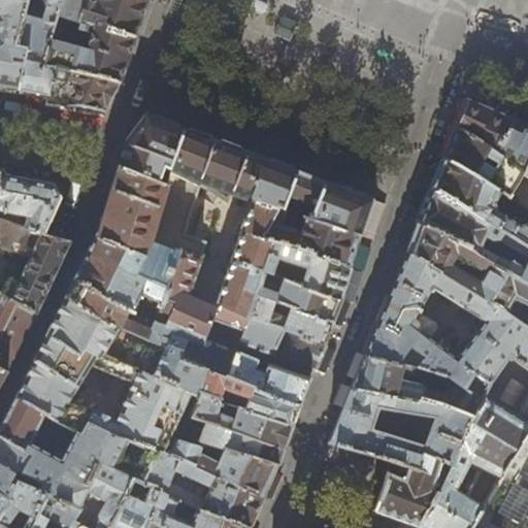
[(17,45),(28,2),(19,0),(0,0),(0,88),(18,92),(27,48),(17,45)]
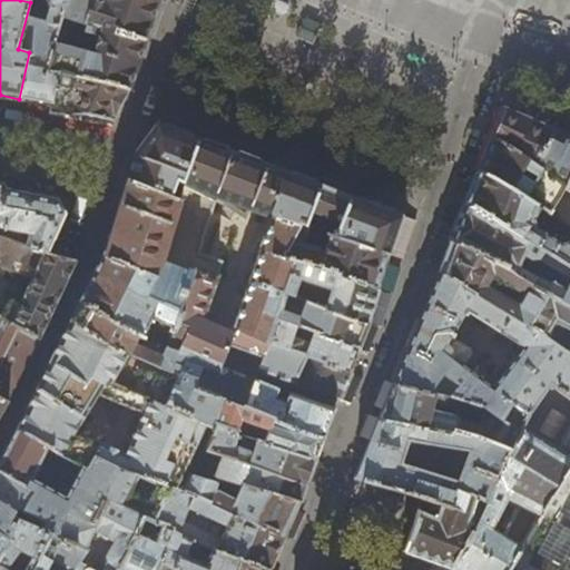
[(64,18),(68,0),(30,0),(30,2),(18,49),(29,52),(51,59),(64,18)]
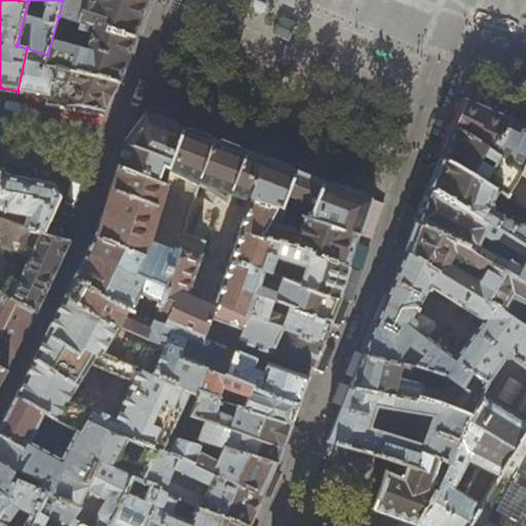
[(85,0),(79,21),(59,16),(47,54),(43,65),(54,68),(120,81),(134,46),(135,43),(148,0),(85,0)]
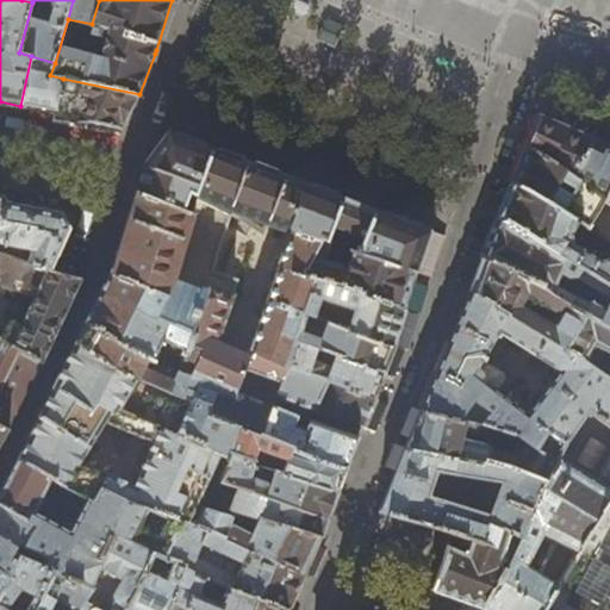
[(73,0),(68,19),(92,24),(99,0),(73,0)]
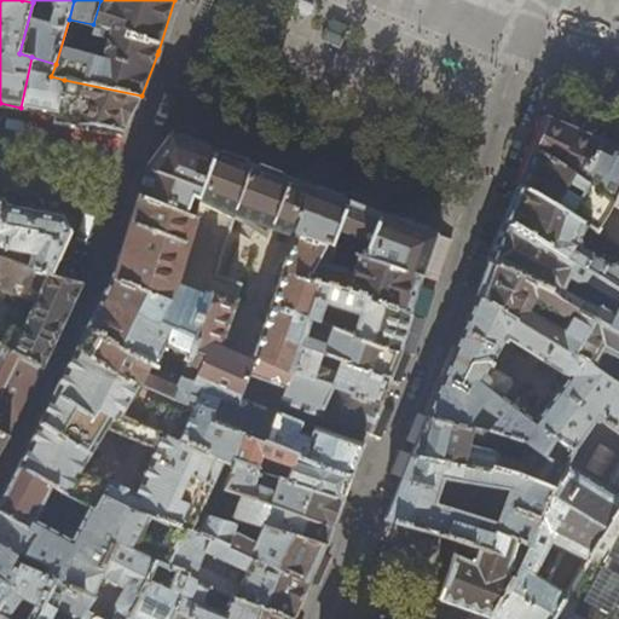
[(310,4),(301,0),(294,0),(293,1),(291,4),(291,7),(294,10),(305,15),(310,15),(312,12),(313,9),(312,6),(310,4)]
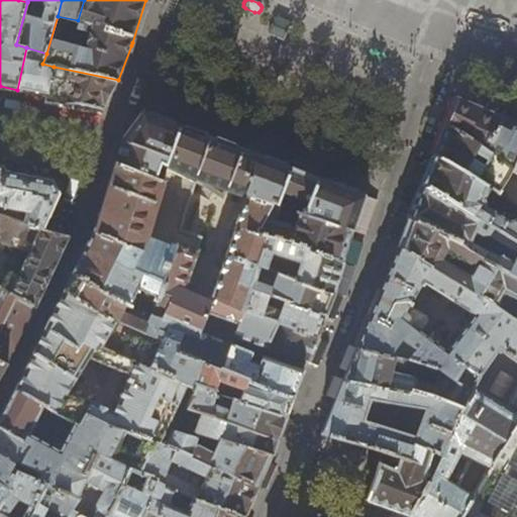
[(42,64),(46,54),(26,47),(17,90),(38,94),(47,95),(54,67),(42,64)]
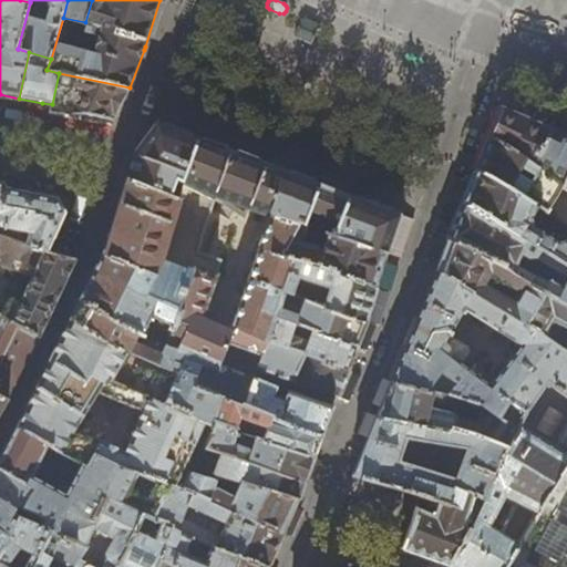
[(423,72),(425,66),(400,57),(400,61),(401,70),(415,75),(423,72)]
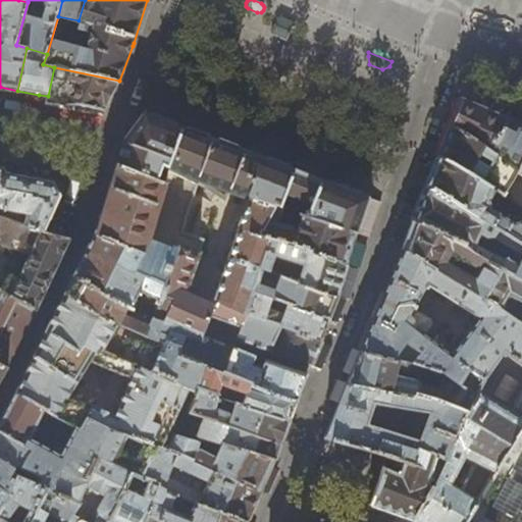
[(116,88),(119,81),(54,67),(48,96),(46,104),(76,105),(105,110),(116,88)]
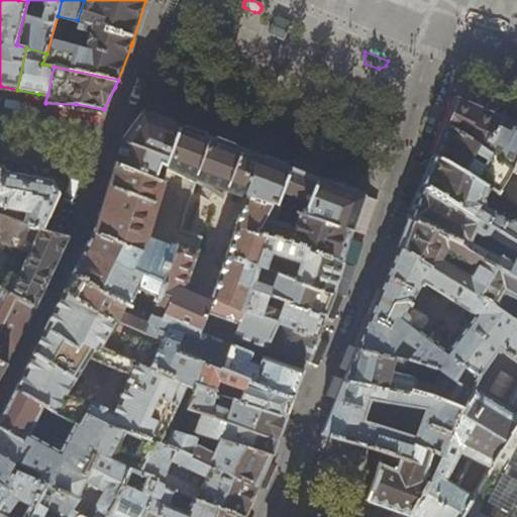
[(513,164),(516,151),(516,124),(456,99),(454,103),(445,125),(513,164)]
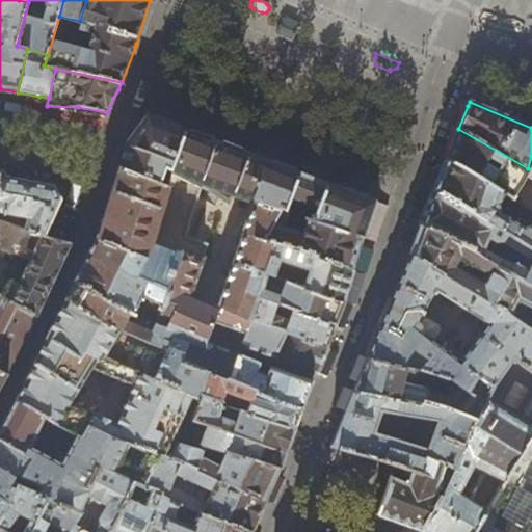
[(126,145),(123,153),(144,162),(165,169),(169,171),(182,140),(244,163),(230,203),(231,204),(236,195),(256,203),(281,212),(363,240),(370,221),(376,203),(317,181),(275,164),(264,160),(153,118),(149,116),(126,145)]
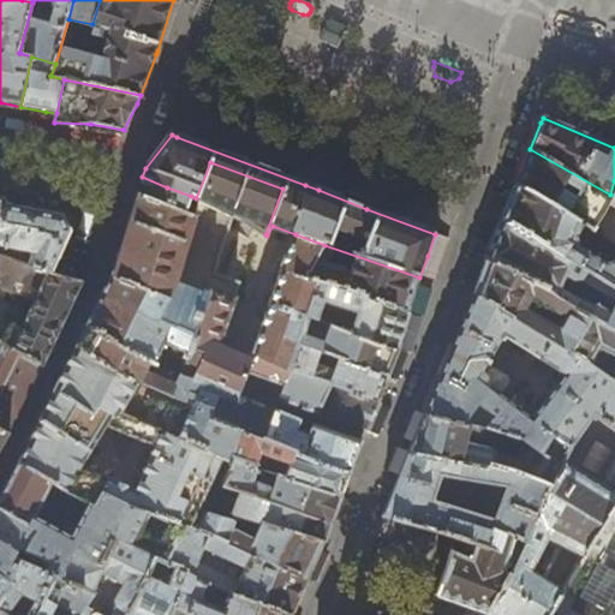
[(614,180),(610,195),(530,149),(515,186),(614,244),(614,180)]
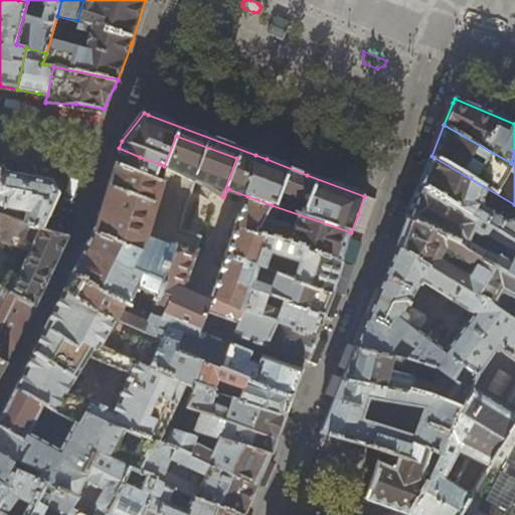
[(176,136),(164,166),(185,176),(197,183),(222,196),(236,158),(176,136)]
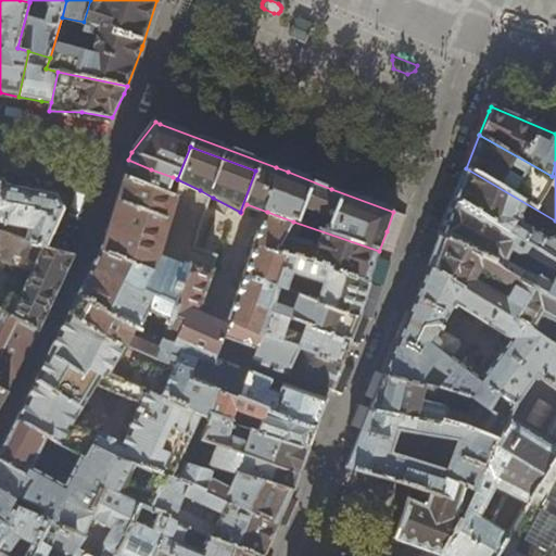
[(126,164),(123,175),(167,191),(173,177),(151,169),(128,160),(126,164)]
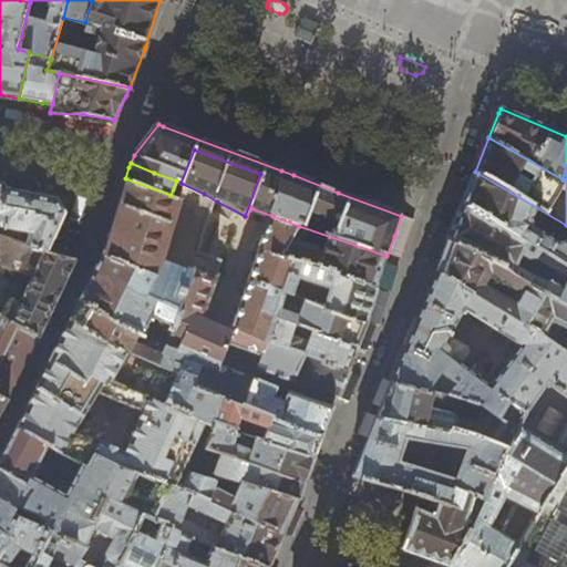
[(566,225),(475,172),(464,199),(462,205),(539,249),(566,266),(566,225)]
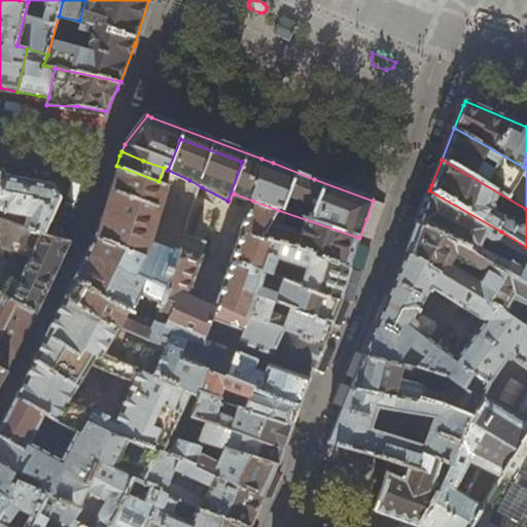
[(204,370),(225,378),(225,377),(236,353),(236,352),(206,341),(213,320),(243,331),(239,343),(272,354),(273,353),(282,330),(248,318),(257,293),(332,321),(338,308),(341,301),(292,282),(272,276),(276,261),(281,245),(265,239),(278,210),(253,201),(240,230),(241,231),(214,308),(186,295),(205,241),(185,234),(202,187),(189,180),(168,170),(164,168),(159,181),(116,166),(106,201),(96,236),(93,242),(70,286),(65,295),(118,327),(167,350),(168,346),(182,352),(179,359),(204,370)]
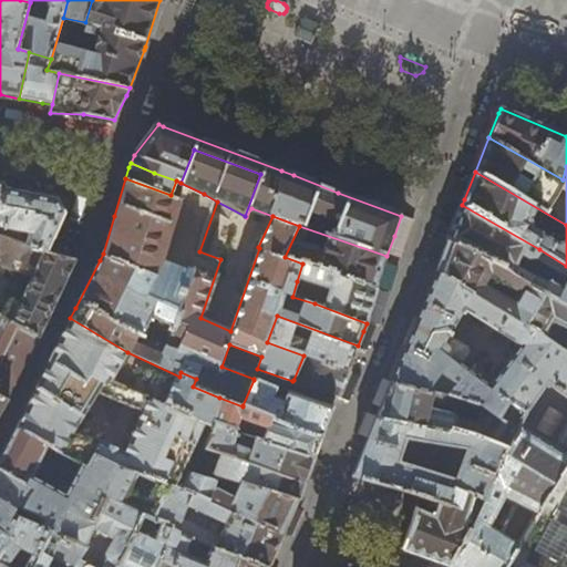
[(0,187),(0,236),(16,241),(16,228),(30,232),(26,244),(48,251),(52,241),(64,213),(57,199),(48,197),(19,192),(0,187)]
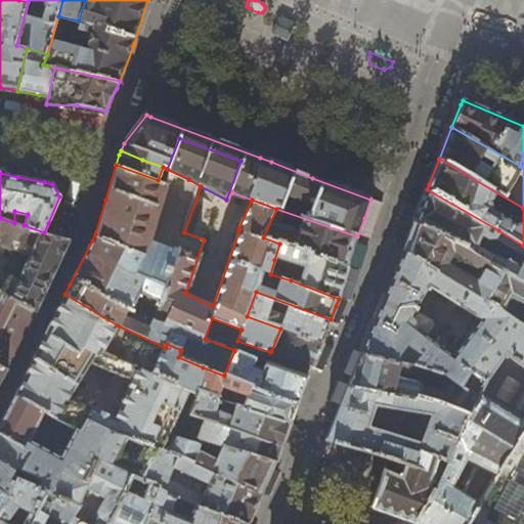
[(493,238),(498,230),(427,189),(424,198),(413,223),(486,261),(497,247),(500,244),(493,238)]
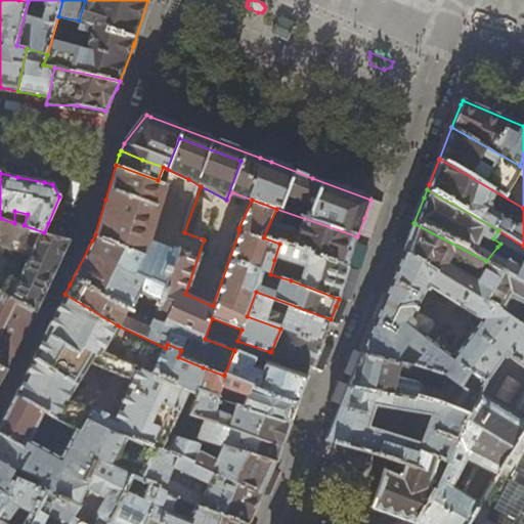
[(357,236),(276,209),(263,237),(279,244),(300,250),(348,267),(353,251),(357,236)]
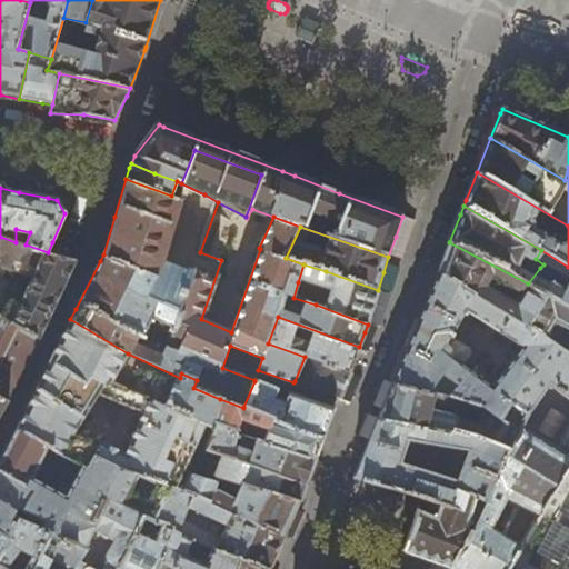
[(76,262),(48,252),(26,245),(16,242),(0,237),(0,255),(1,256),(2,263),(3,267),(6,269),(35,277),(21,305),(10,300),(2,317),(21,328),(39,338),(43,329),(76,262)]
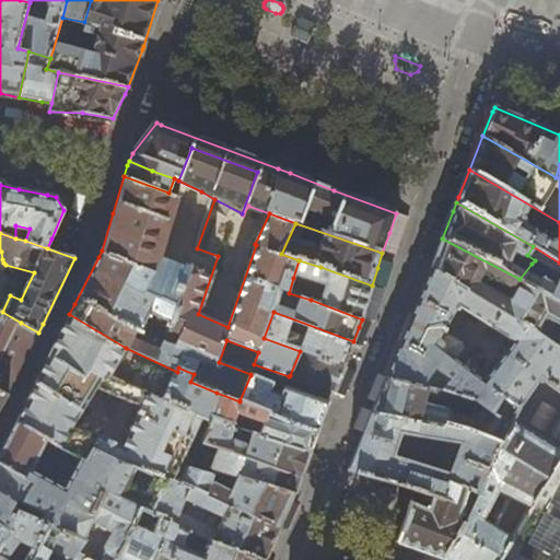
[(541,270),(532,264),(520,279),(442,238),(433,266),(431,271),(537,331),(546,315),(551,318),(543,335),(559,347),(559,343),(559,263),(533,246),(527,255),(535,260),(559,273),(555,284),(543,277),(541,270)]
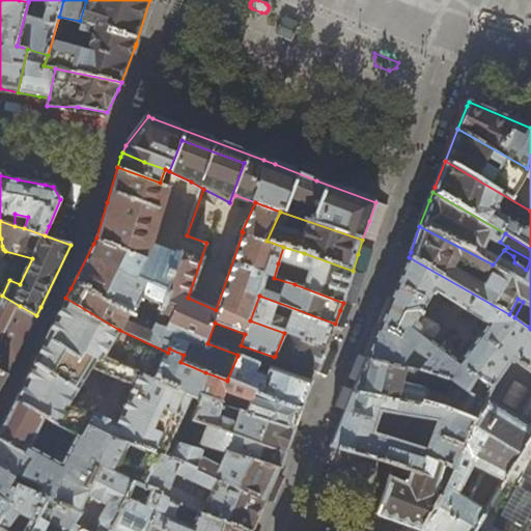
[(348,284),(353,271),(304,253),(283,247),(278,263),(299,269),(295,284),(343,303),(348,284)]
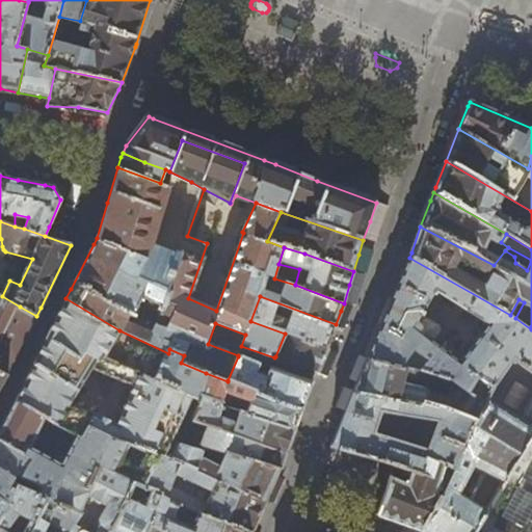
[(513,358),(531,371),(531,329),(515,318),(510,315),(409,258),(395,292),(367,358),(409,367),(451,381),(485,401),(513,358)]
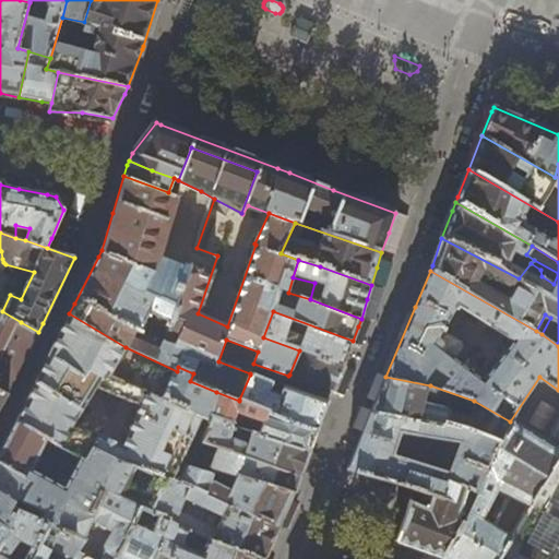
[(0,391),(7,395),(23,361),(38,332),(21,322),(2,311),(0,309),(0,391)]
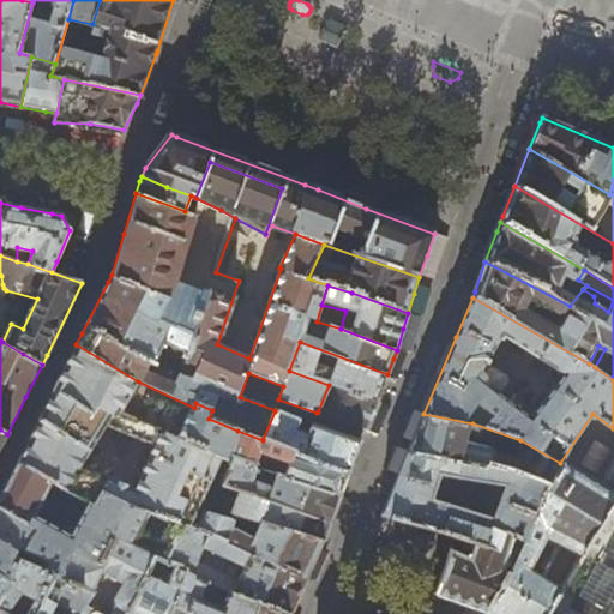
[(384,386),(387,374),(300,342),(289,371),(329,385),(378,401),(384,386)]
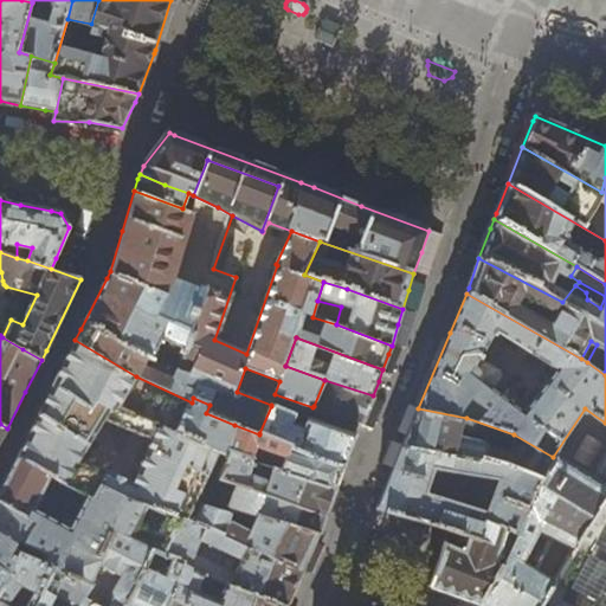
[(70,349),(38,414),(76,437),(96,403),(110,410),(114,406),(217,452),(223,455),(234,425),(206,413),(210,405),(193,398),(192,403),(136,376),(75,340),(70,349)]
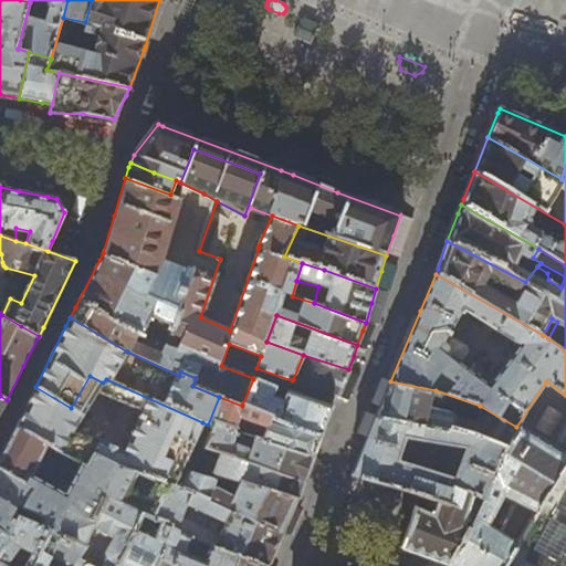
[(343,381),(348,369),(303,355),(293,379),(337,395),(343,381)]
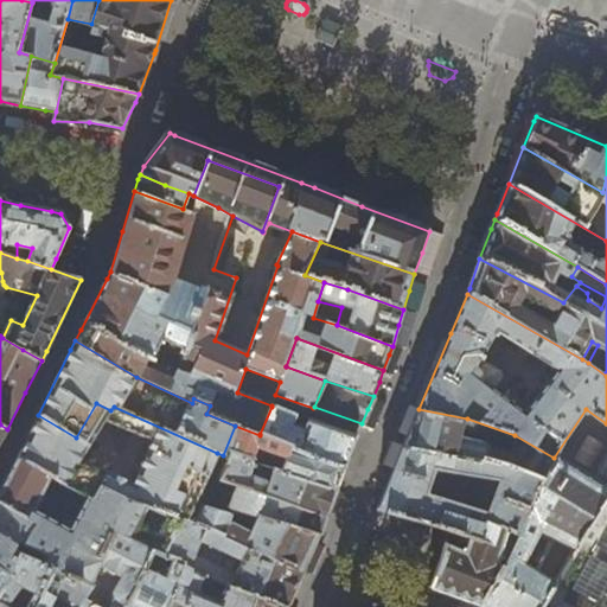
[(217,453),(114,407),(110,410),(96,403),(76,438),(38,415),(33,425),(18,455),(51,475),(89,497),(93,499),(102,487),(185,521),(186,518),(217,453)]
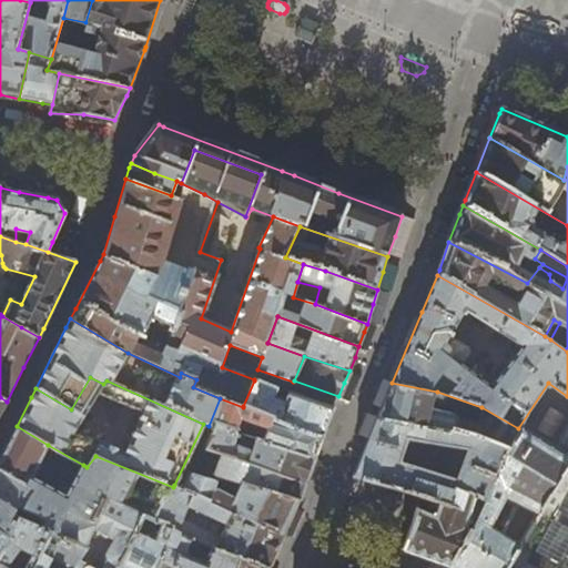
[(328,421),(333,409),(254,381),(243,406),(323,434),(328,421)]
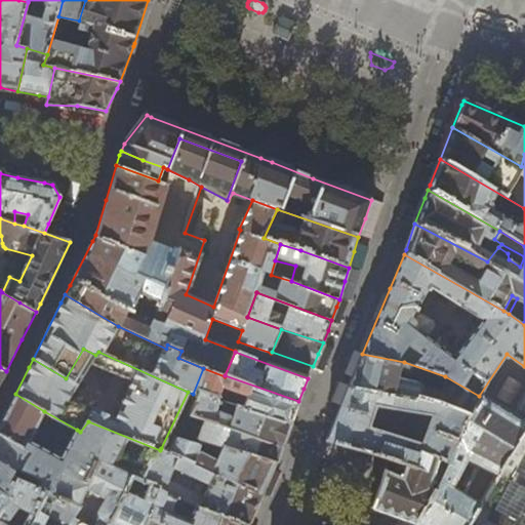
[(445,376),(404,362),(362,354),(352,380),(350,386),(390,395),(390,394),(417,399),(418,396),(468,414),(479,396),(445,376)]
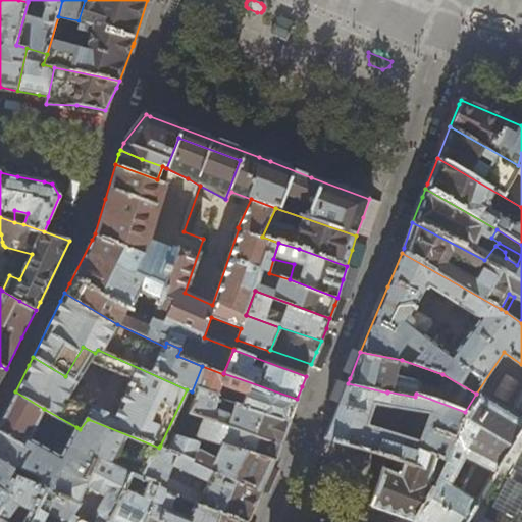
[(521,364),(504,352),(476,394),(521,421),(521,364)]
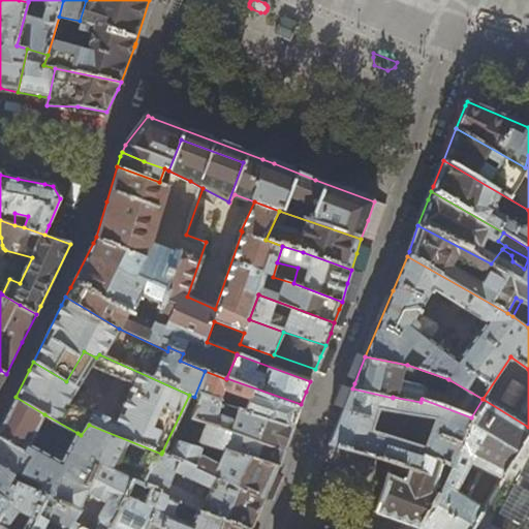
[(226,378),(226,379),(205,371),(194,397),(199,399),(291,426),(298,412),(301,404),(226,378)]
